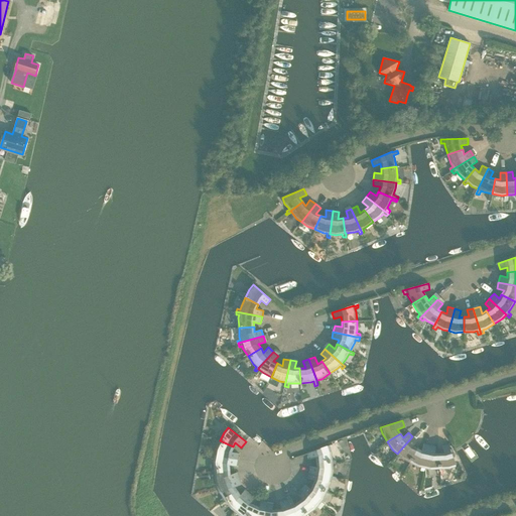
[(409,466),(410,463),(410,462),(417,448),(412,446),(417,440),(412,436),(397,454),(401,458),(408,461),(406,465),(409,466)]
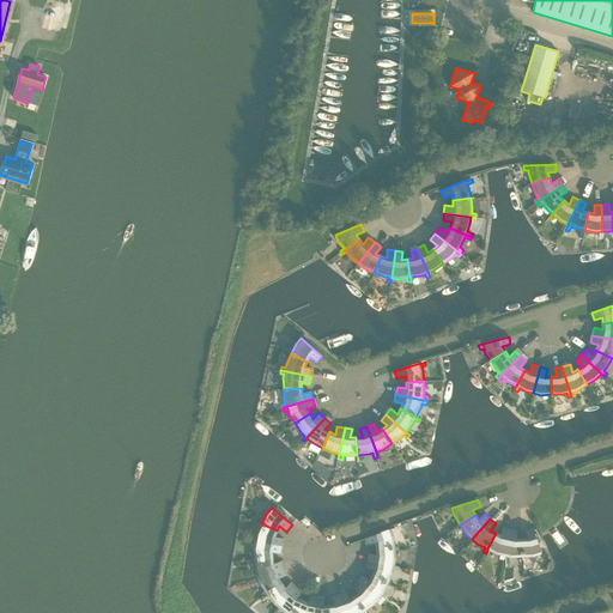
[(255,541),(281,546),(284,538),(274,536),(277,530),(261,523),(256,534),(255,541)]
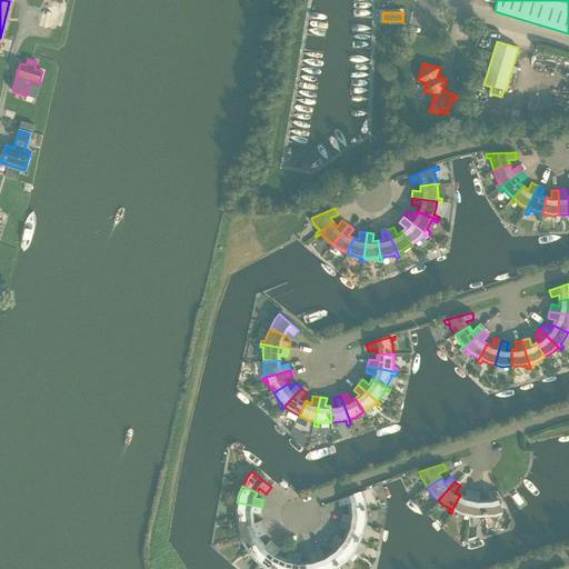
[(468,516),(473,491),(467,489),(465,498),(460,495),(452,509),(452,510),(462,515),(465,515),(463,519),(468,520),(469,516),(468,516)]
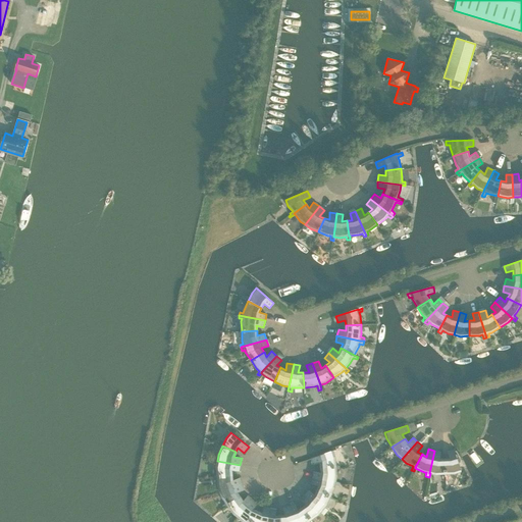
[(445,459),(446,474),(455,473),(461,471),(454,450),(448,452),(450,459),(445,459)]
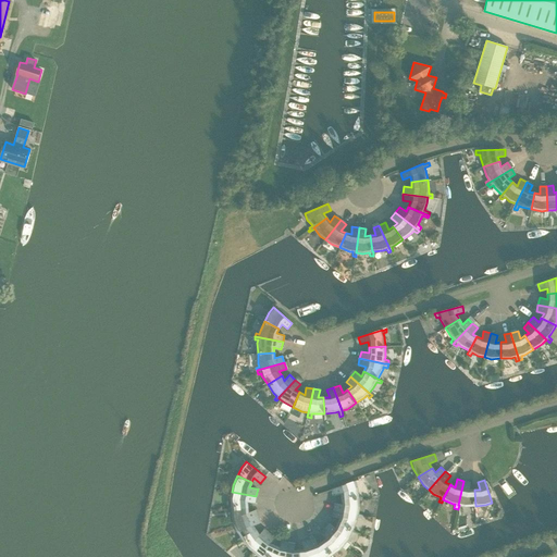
[(343,498),(358,497),(358,486),(355,481),(332,489),(334,496),(342,493),(343,498)]
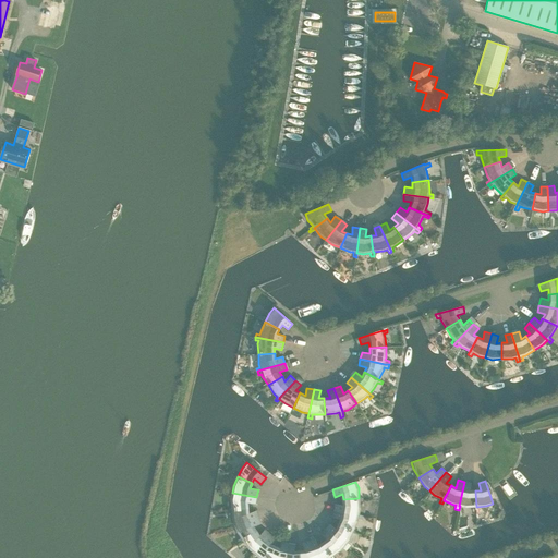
[(471,483),(464,482),(459,506),(460,506),(465,507),(476,507),(475,490),(470,490),(471,483)]
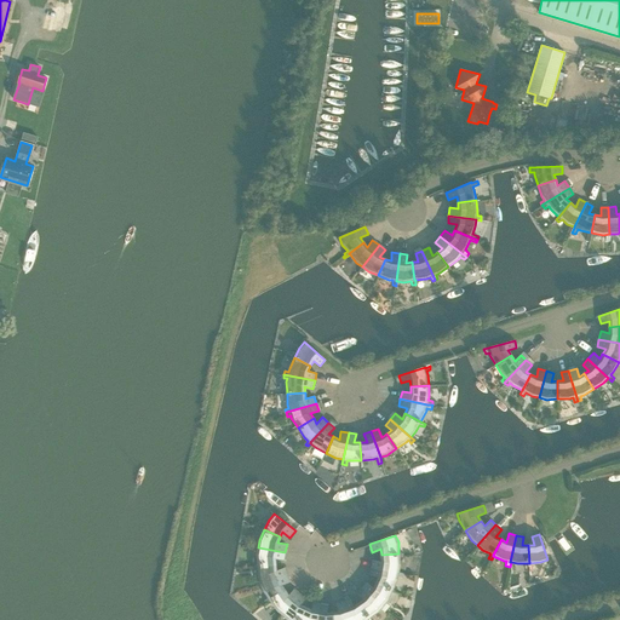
[(257,555),(258,566),(275,564),(275,558),(283,560),(285,552),(258,547),(257,555)]
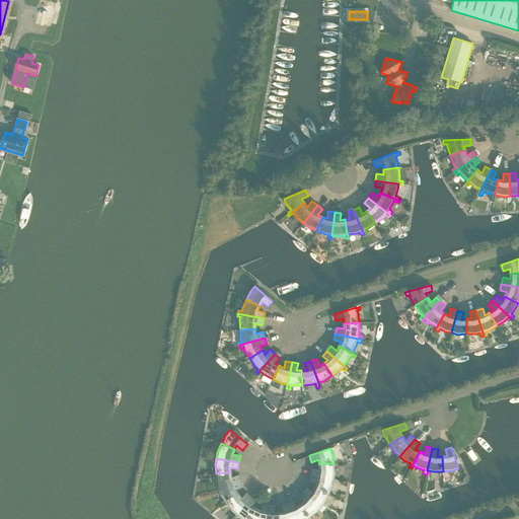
[(335,472),(334,463),(319,464),(319,469),(312,468),(311,474),(334,478),(335,472)]
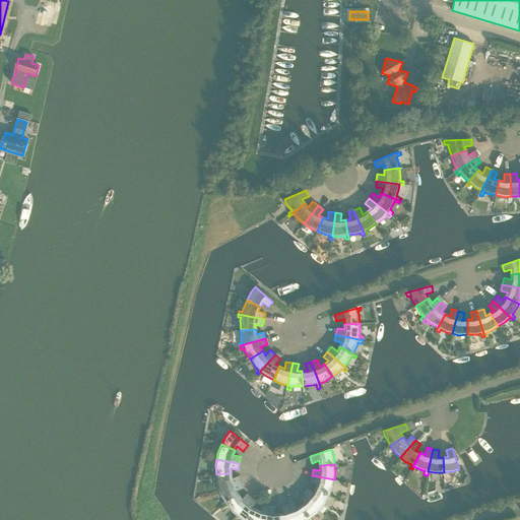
[(216,483),(218,490),(241,481),(239,475),(232,478),(231,473),(216,474),(216,483)]
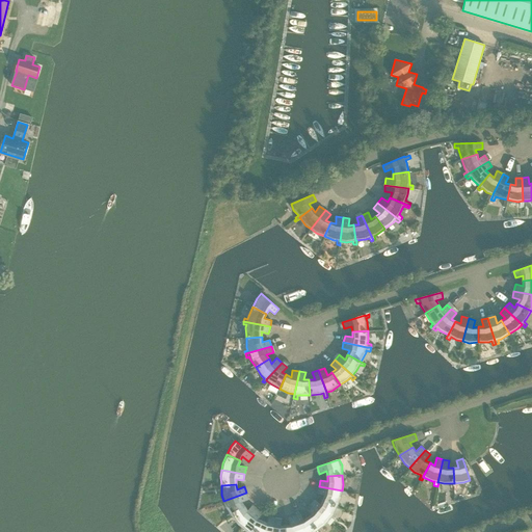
[(342,490),(319,486),(318,494),(325,495),(323,499),(337,506),(341,497),(342,495),(345,495),(346,491),(342,490)]
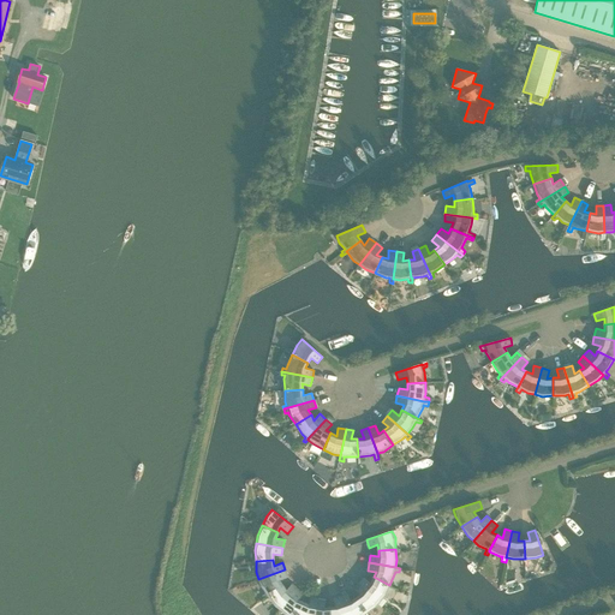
[(261,586),(268,595),(282,585),(279,580),(287,577),(285,569),(258,579),(261,586)]
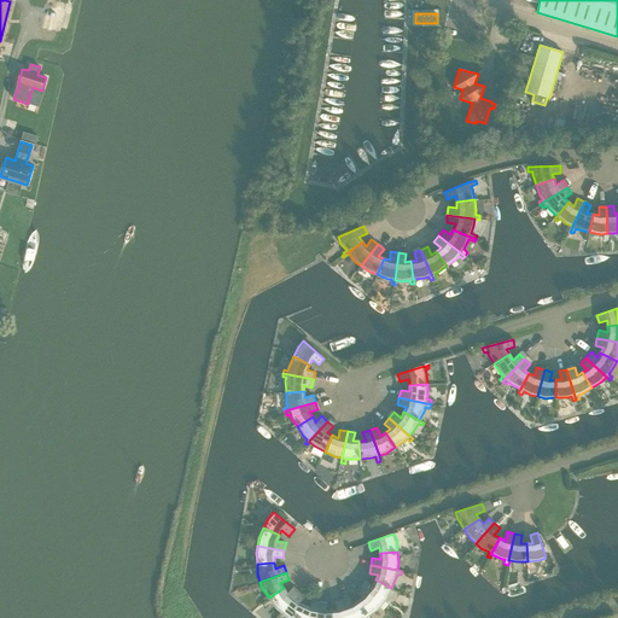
[(386,598),(391,588),(375,579),(372,586),(366,579),(361,586),(382,604),(386,598)]
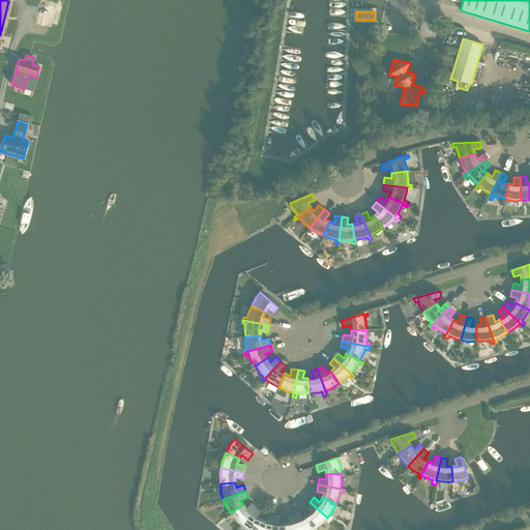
[(327,518),(310,502),(305,507),(311,512),(306,516),(316,528),(323,523),(325,520),(329,523),(331,521),(327,518)]
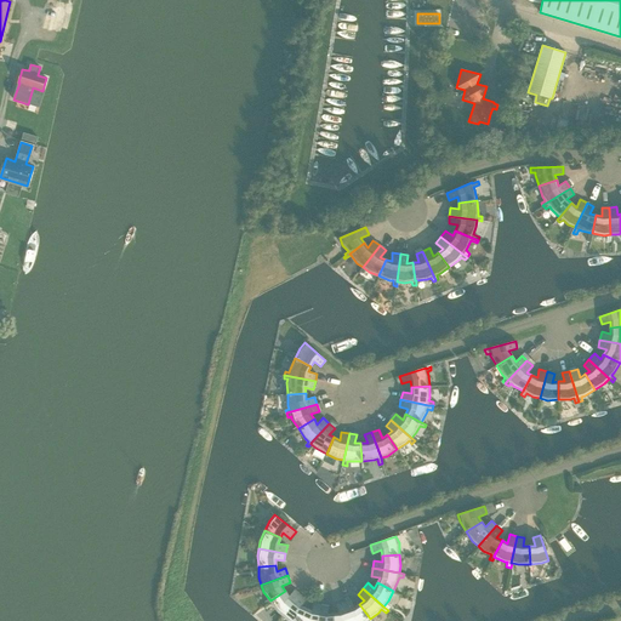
[(277,610),(283,615),(301,594),(295,590),(289,596),(285,591),(271,600),(277,610)]
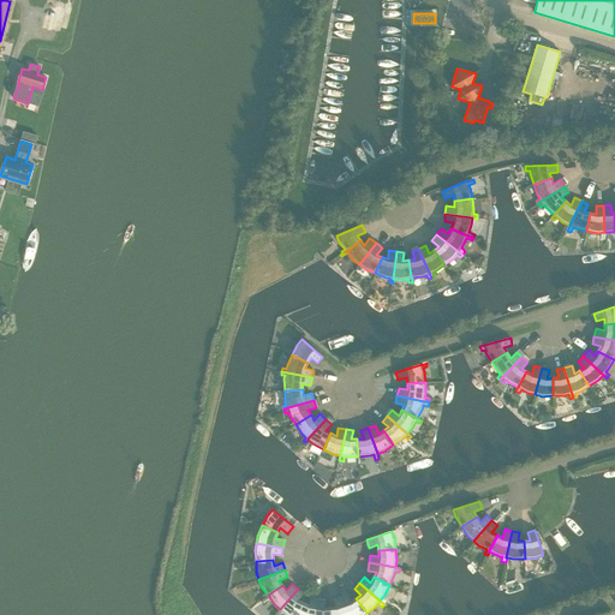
[(286,614),(287,614),(297,614),(303,603),(298,601),(304,593),(298,589),(280,609),(286,614)]
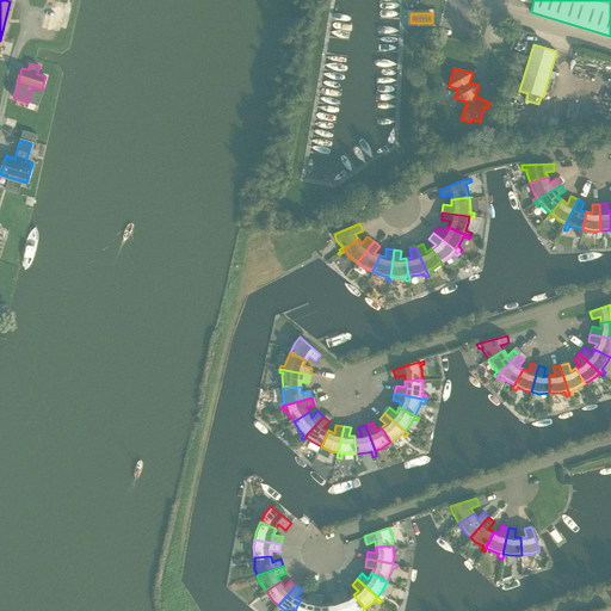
[(359,610),(364,609),(353,594),(349,597),(345,590),(338,592),(345,610),(359,610)]
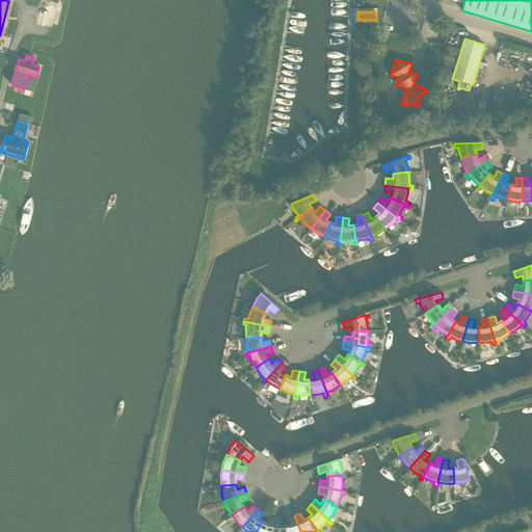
[(272,531),(275,517),(268,515),(267,524),(262,522),(257,531),(272,531)]
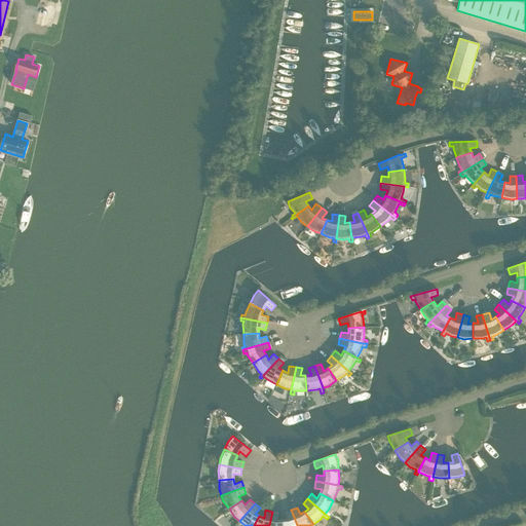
[(297,525),(291,510),(285,512),(288,519),(283,520),(283,525),(297,525)]
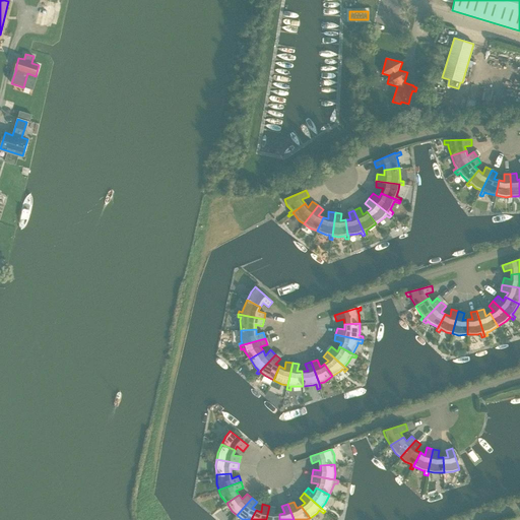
[(279,519),(279,514),(274,514),(275,507),(269,506),(266,519),(279,519)]
